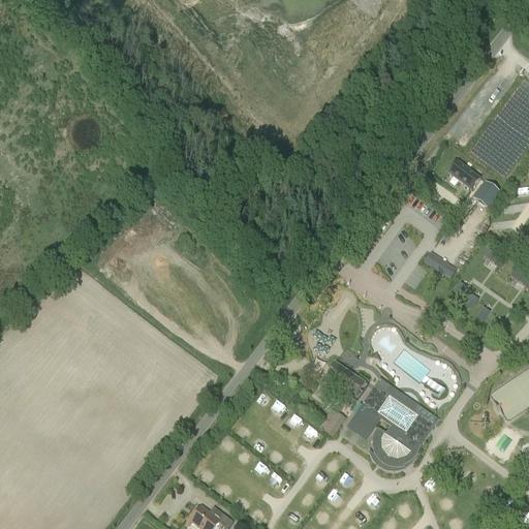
[(505,160),(494,175),(503,182),(515,167),(505,160)]
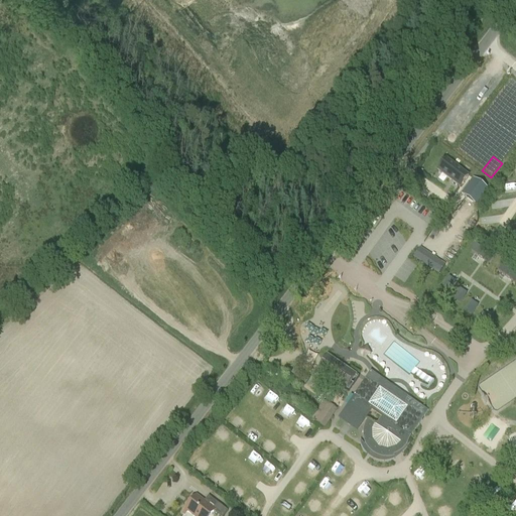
[(438,170),(460,187),(469,176),(446,159),(442,164),(440,164),(437,167),(438,170)]
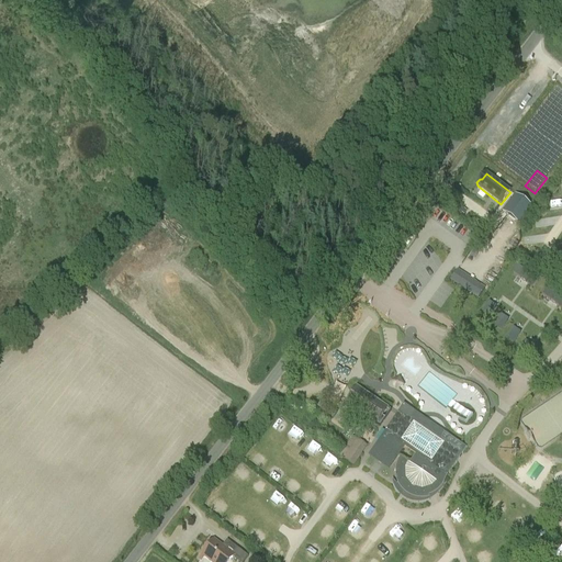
[(517,197),(507,210),(505,213),(517,222),(523,226),(535,210),(517,197)]
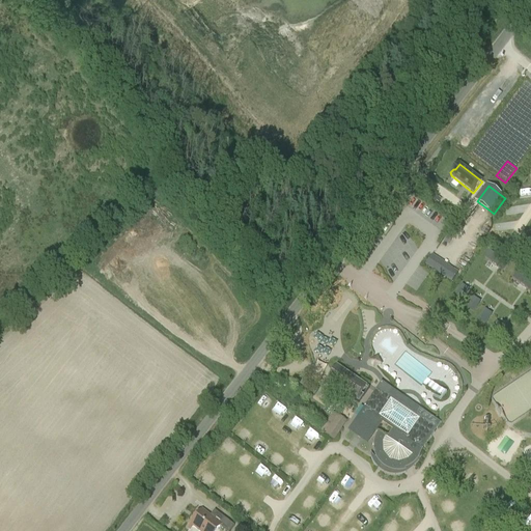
[(427,219),(439,227),(446,217),(436,208),(427,219)]
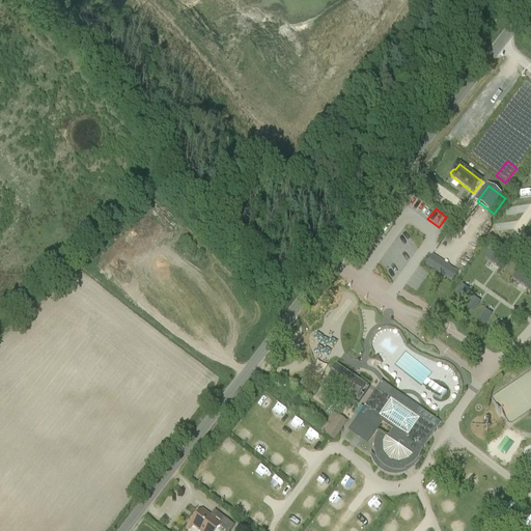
[(512,212),(507,220),(516,225),(521,216),(512,212)]
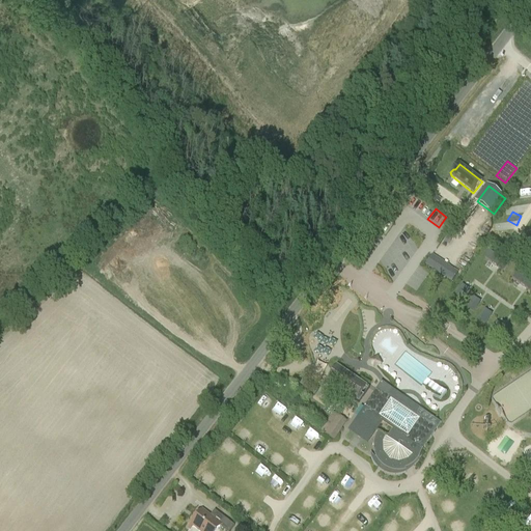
[(484,258),(493,263),(498,256),(490,251),(484,258)]
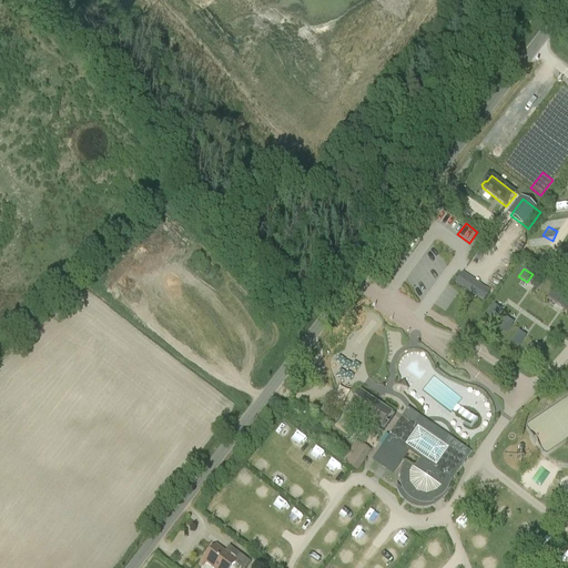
[(463,271),(455,283),(485,302),(493,288),(463,271)]
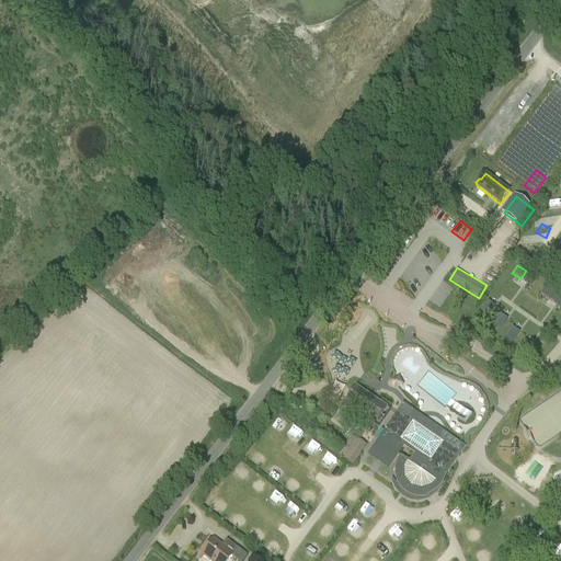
[(491,319),(501,299),(492,295),(482,313),(491,319)]
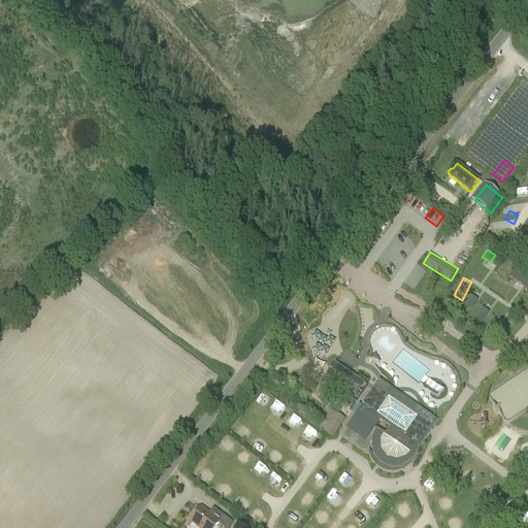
[(464,305),(473,310),(483,295),(473,290),(464,305)]
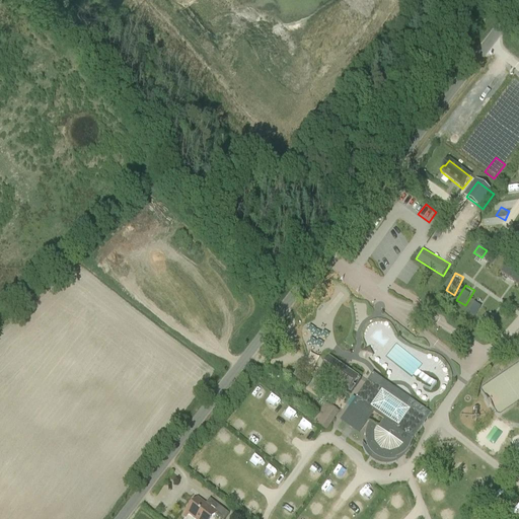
[(479,298),(466,313),(472,318),(486,303),(479,298)]
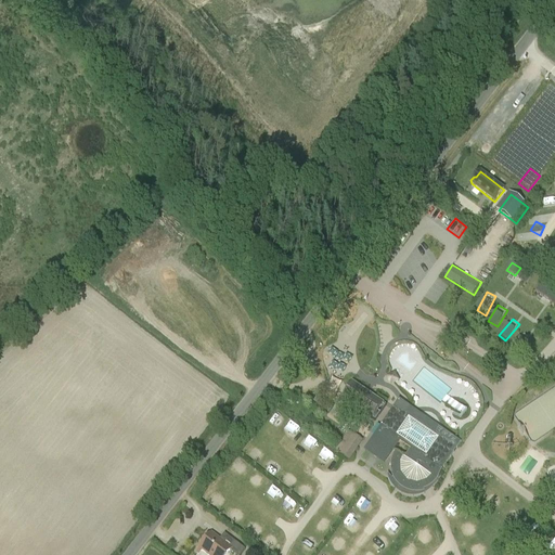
[(521,331),(515,348),(524,352),(530,335),(521,331)]
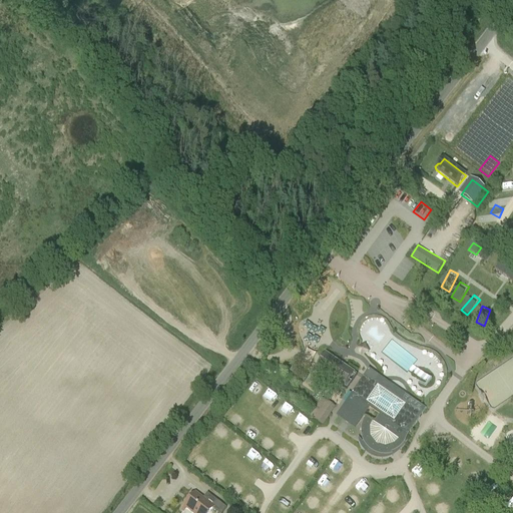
[(317,368),(347,389),(352,383),(349,381),(354,373),(326,354),(317,368)]
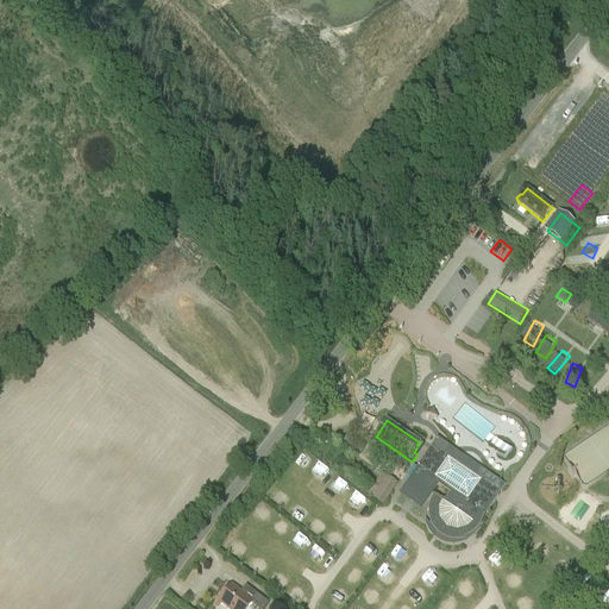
[(429,522),(431,525),(431,526),(428,523),(426,521),(425,521),(425,525),(426,528),(428,532),(432,537),(437,540),(441,544),(447,546),(453,546),(460,546),(465,544),(471,540),(476,535),(479,531),(481,527),(481,525),(482,522),(483,519),(485,515),(483,514),(500,490),(437,446),(434,450),(432,447),(418,468),(419,468),(412,478),(433,493),(438,485),(451,494),(444,503),(434,496),(431,501),(429,506),(428,512),(428,518),(429,522)]
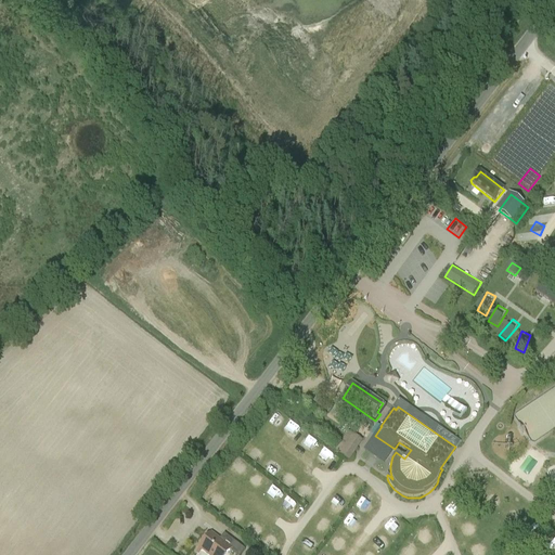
[(292,426),(287,435),(298,440),(302,433),(292,426)]
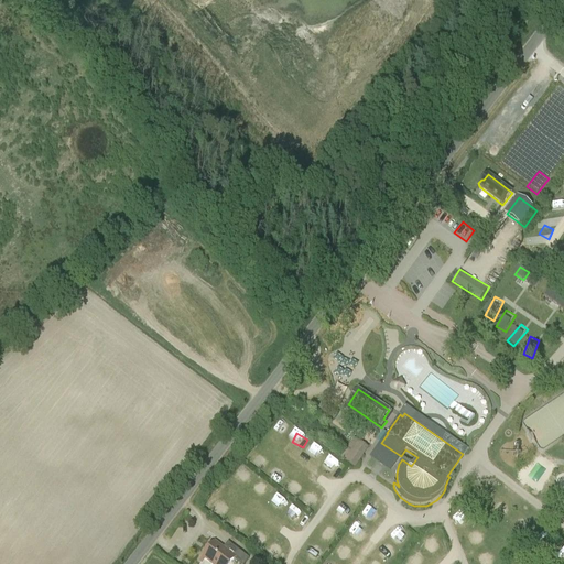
[(369,448),(361,443),(348,463),(355,468),(369,448)]
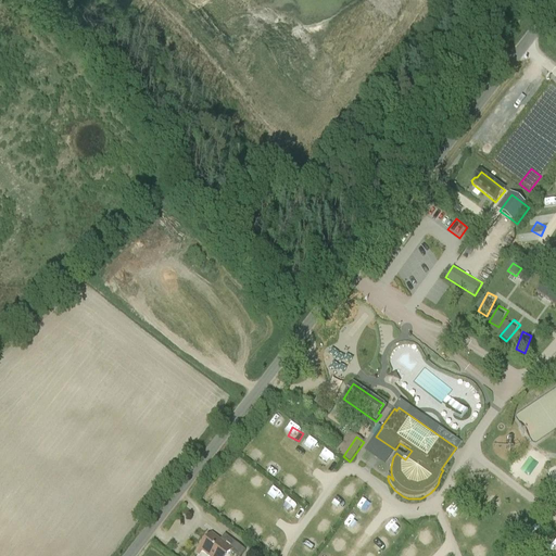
[(310,438),(304,445),(314,452),(319,445),(310,438)]
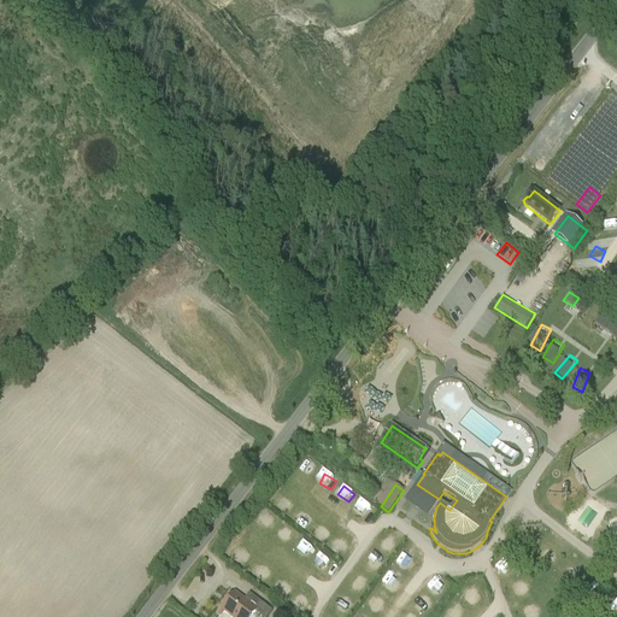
[(276,506),(287,515),(294,505),(283,497),(276,506)]
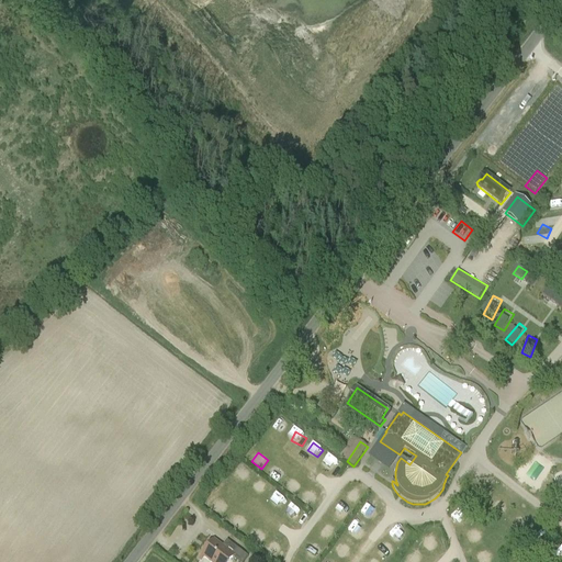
[(277,480),(283,473),(278,469),(272,476),(277,480)]
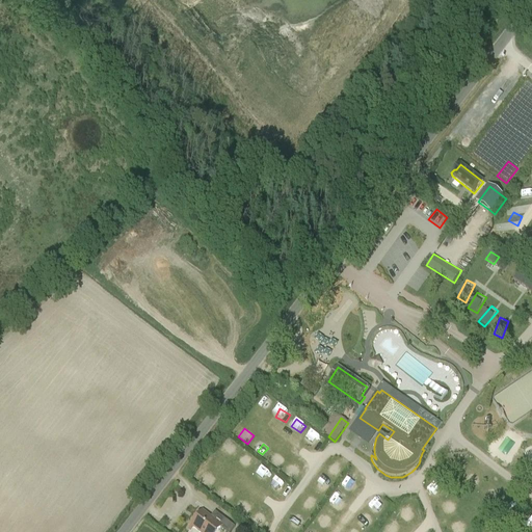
[(328,472),(338,476),(342,467),(333,462),(328,472)]
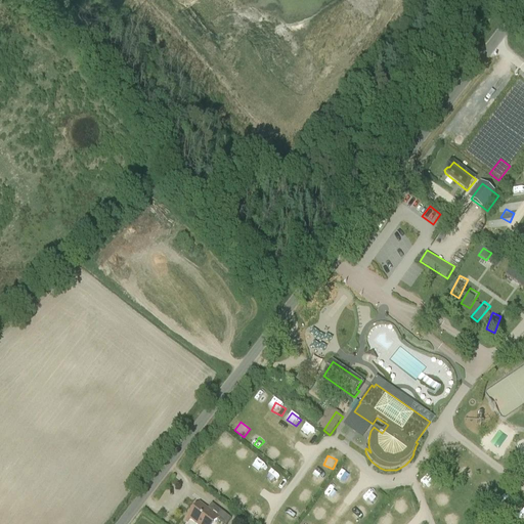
[(290,472),(296,463),(287,456),(280,466),(290,472)]
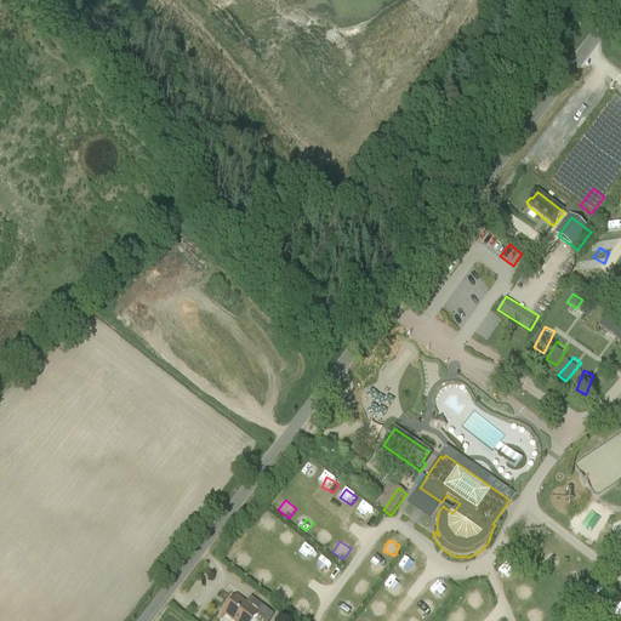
[(273,585),(278,573),(272,570),(267,582),(273,585)]
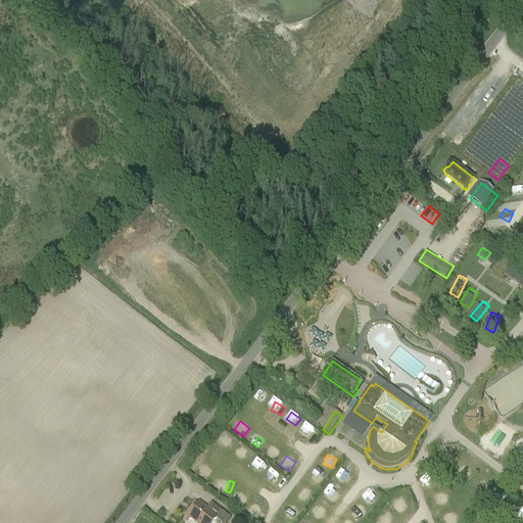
[(333,482),(324,494),(332,501),(341,488),(333,482)]
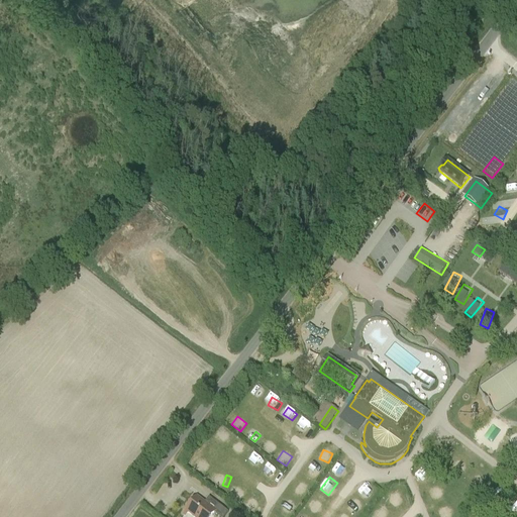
[(431,489),(434,498),(441,495),(438,486),(431,489)]
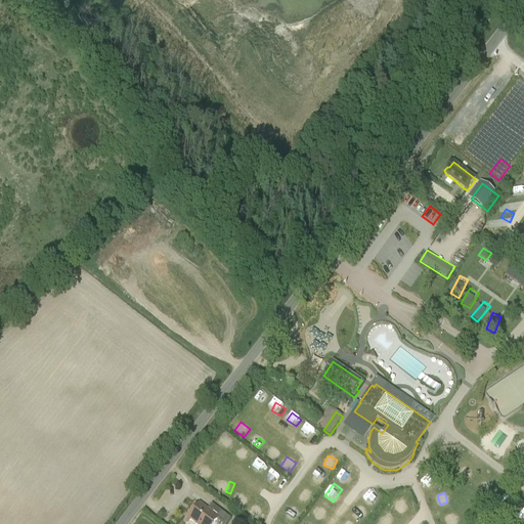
[(245,505),(248,498),(242,495),(238,501),(245,505)]
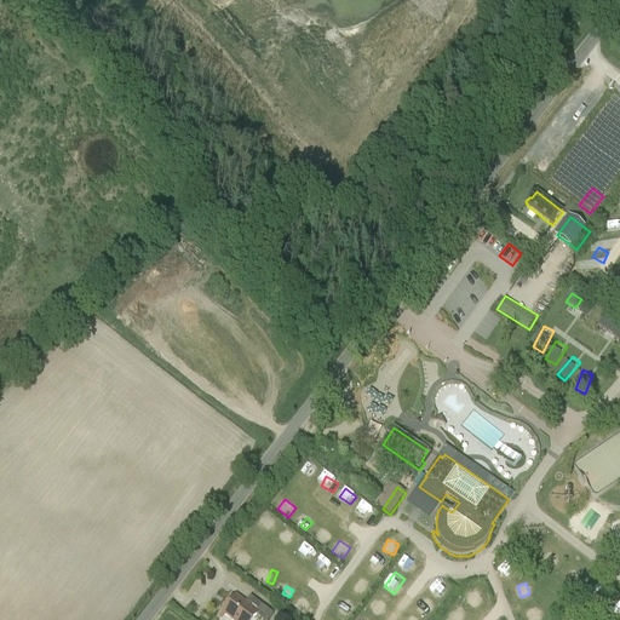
[(441,586),(435,596),(443,601),(449,591),(441,586)]
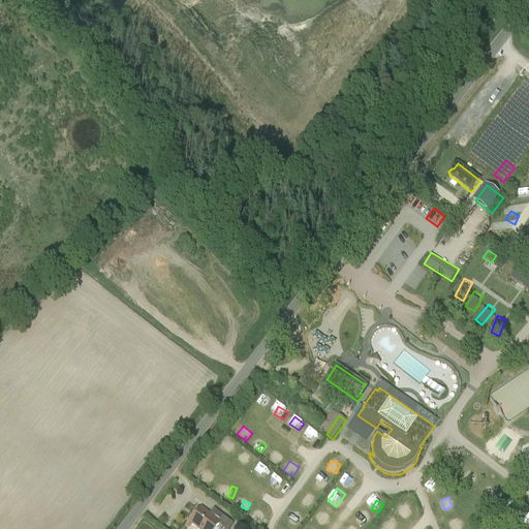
[(403,517),(411,507),(403,500),(395,509),(403,517)]
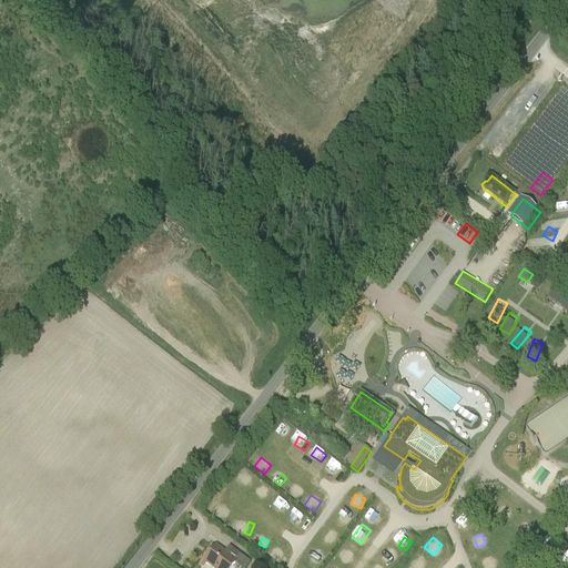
[(341,554),(351,559),(357,550),(346,544),(341,554)]
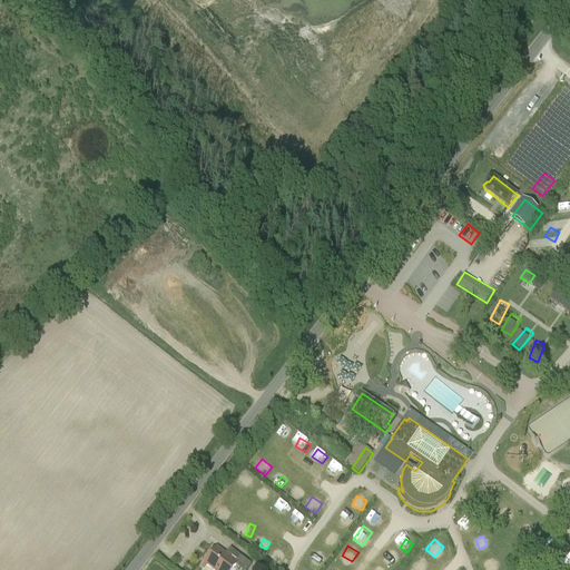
[(247,569),(252,564),(241,556),(232,549),(226,556),(217,548),(206,563),(214,569),(233,569),(236,566),(242,569),(247,569)]
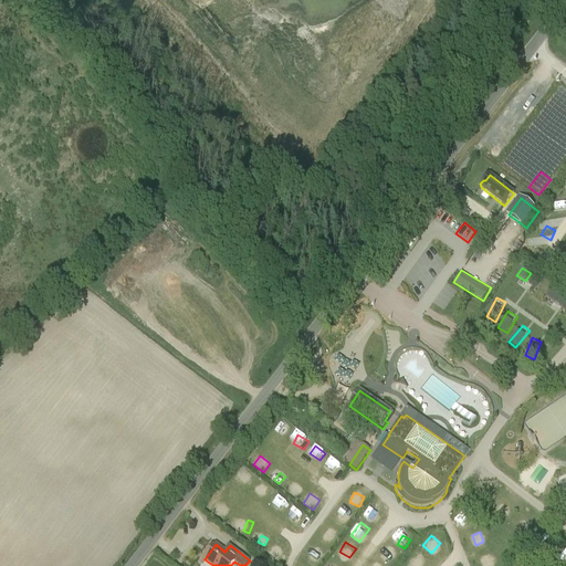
[(279,557),(282,552),(274,547),(271,553),(279,557)]
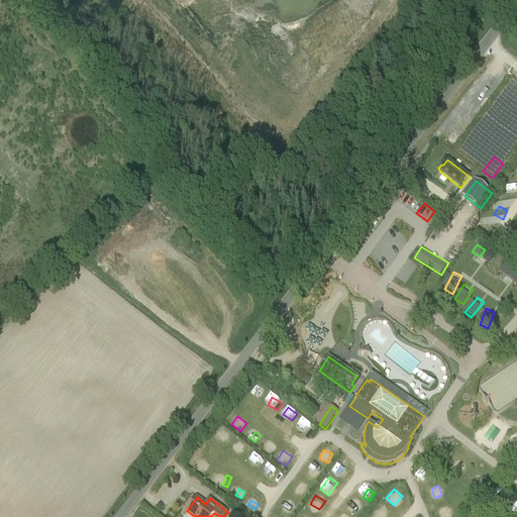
[(350,511),(360,514),(364,505),(353,501),(350,511)]
